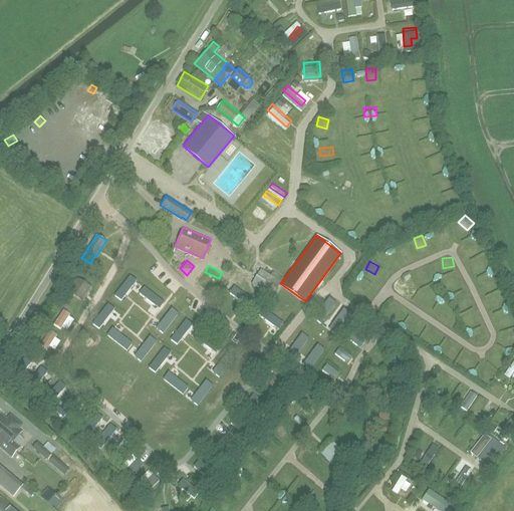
[(253,268),(253,282),(265,282),(266,268),(253,268)]
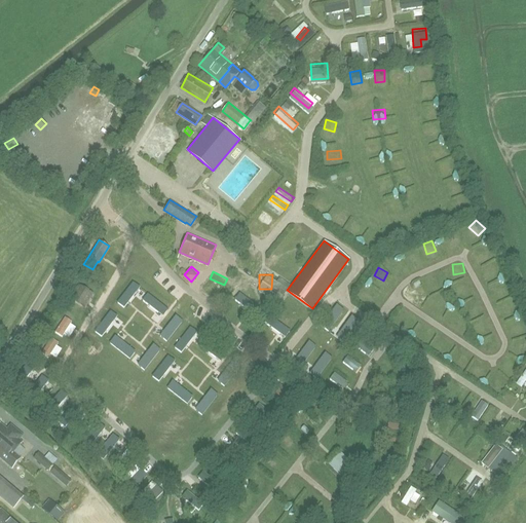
[(132,283),(117,300),(123,305),(138,287),(132,283)]
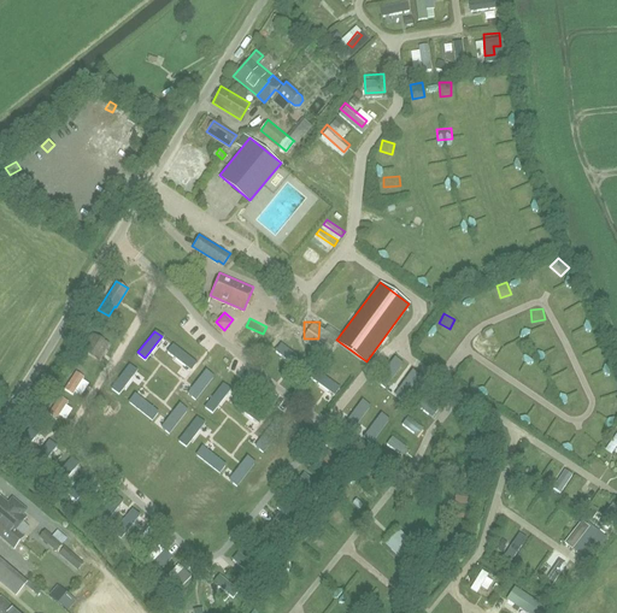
[(83,349),(95,357),(105,340),(93,334),(83,349)]
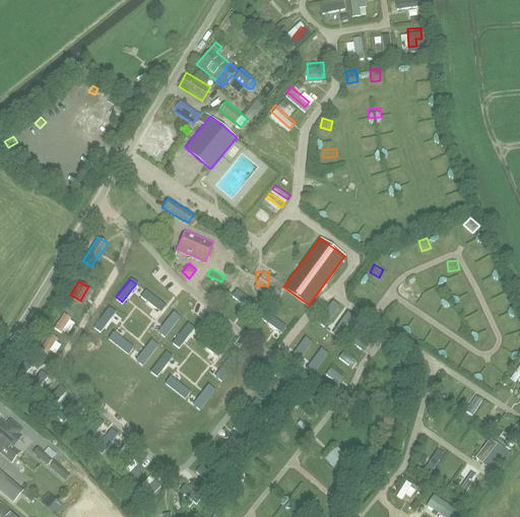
[(366,298),(371,287),(361,283),(356,294),(366,298)]
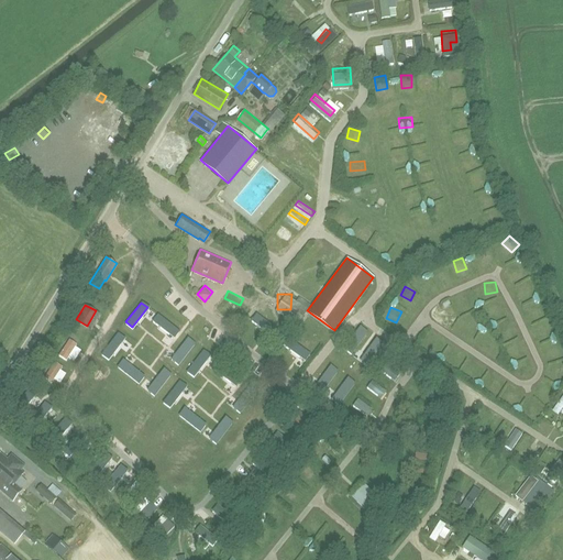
[(256,314),(252,320),(271,335),(276,328),(256,314)]
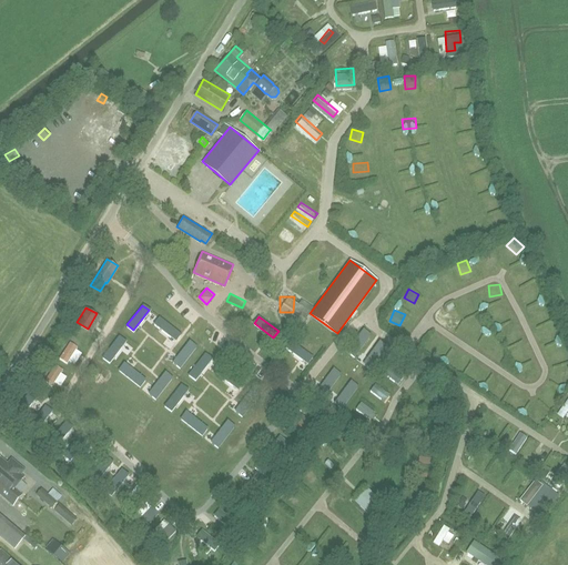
[(160,318),(154,324),(173,339),(179,332),(160,318)]
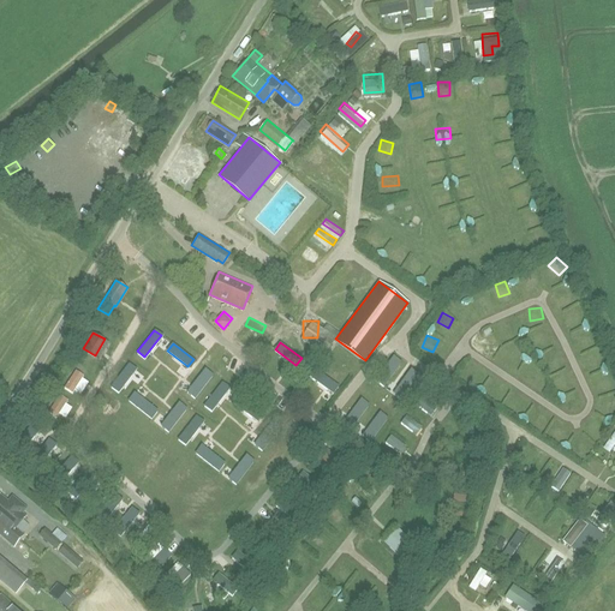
[(393,355),(376,377),(383,382),(400,361),(393,355)]
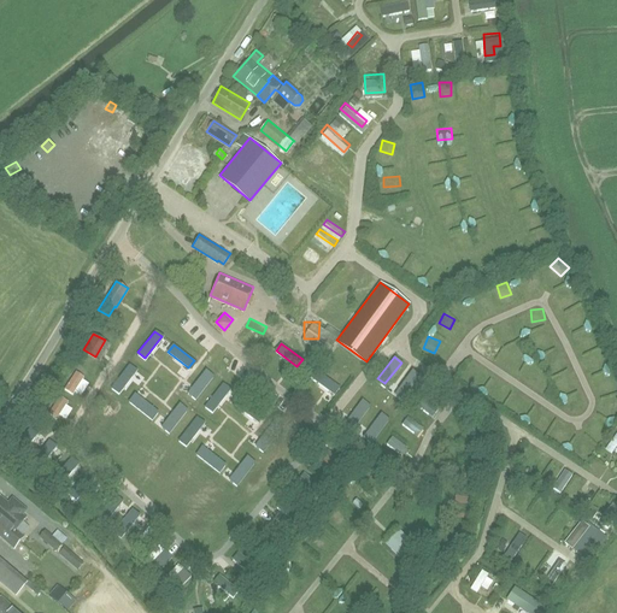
[(128,365),(111,385),(118,392),(135,371),(128,365)]
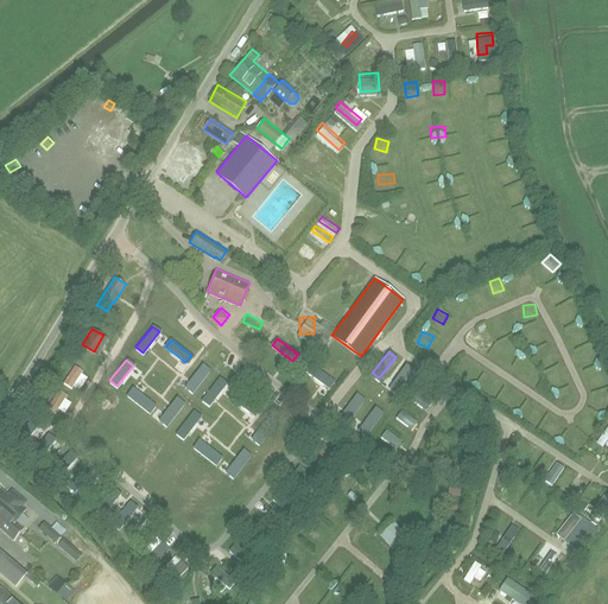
[(202,364),(185,385),(192,390),(209,369),(202,364)]
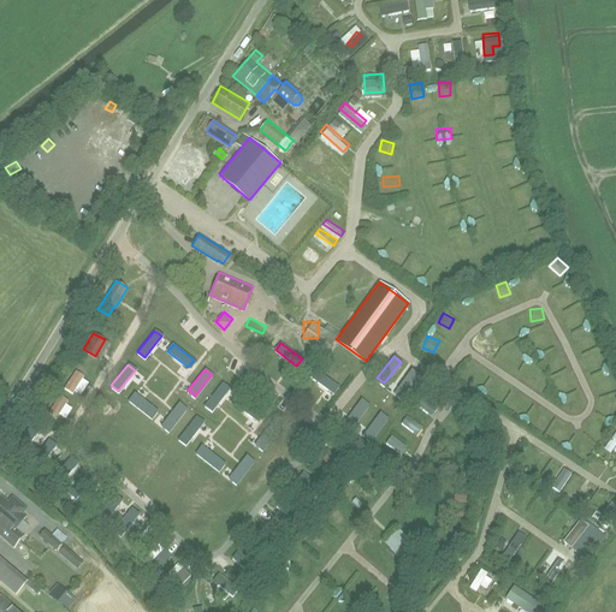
[(317,369),(311,376),(332,392),(338,385),(317,369)]
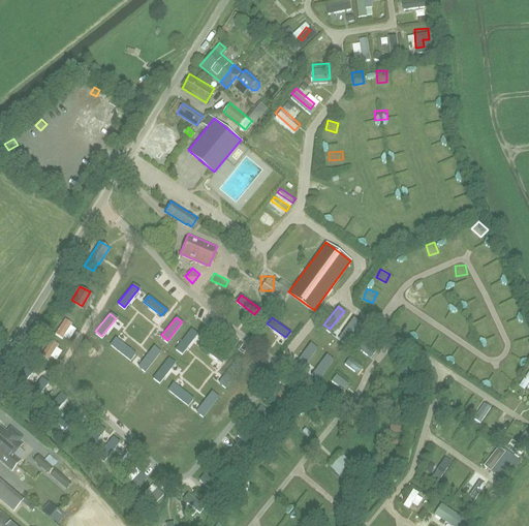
[(352,317),(339,336),(345,340),(359,322),(352,317)]
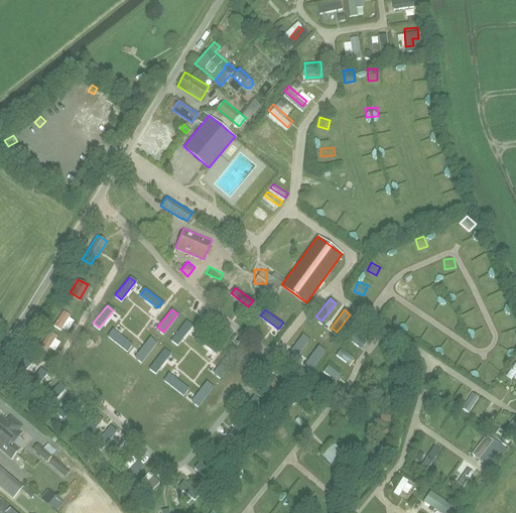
[(502,312),(504,327),(513,325),(511,310),(502,312)]
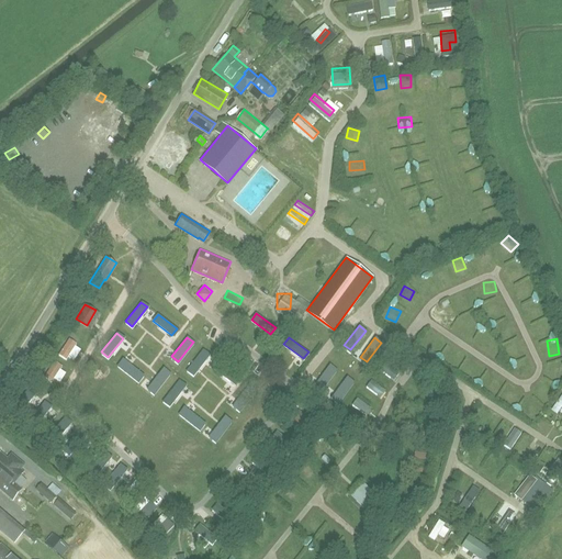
[(202,349),(187,368),(193,373),(209,355),(202,349)]
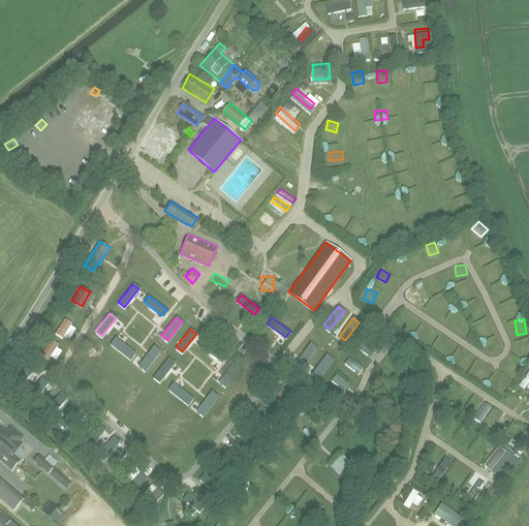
[(116,338),(112,344),(129,359),(134,352),(116,338)]
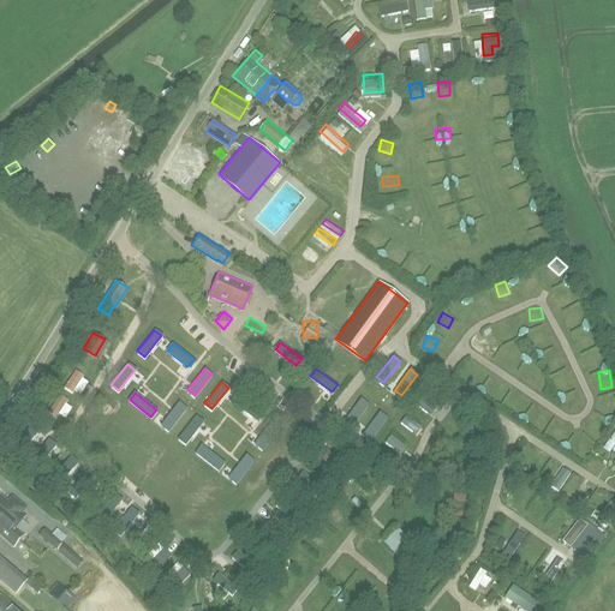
[(238,393),(232,400),(254,417),(260,409),(238,393)]
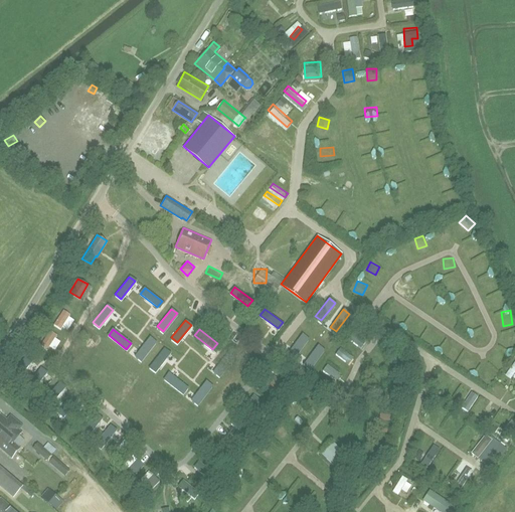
[(360,346),(364,340),(354,331),(349,336),(360,346)]
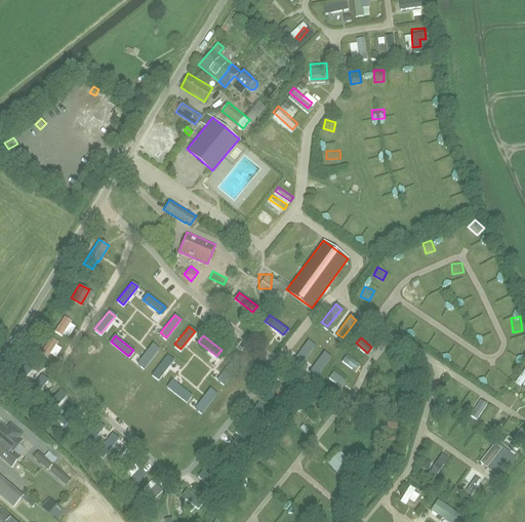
[(308,340),(293,358),(299,363),(314,345),(308,340)]
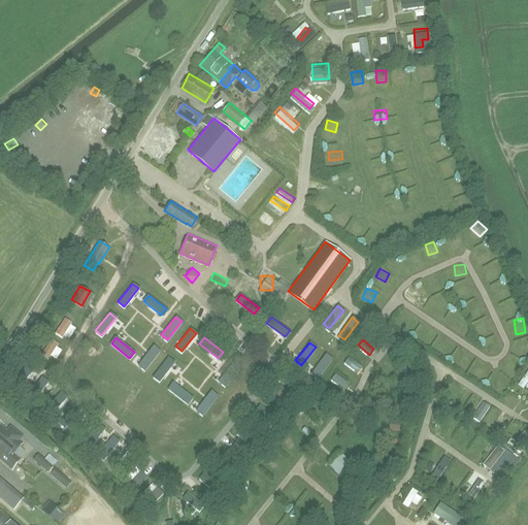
[(153,346),(139,363),(145,368),(159,350),(153,346)]
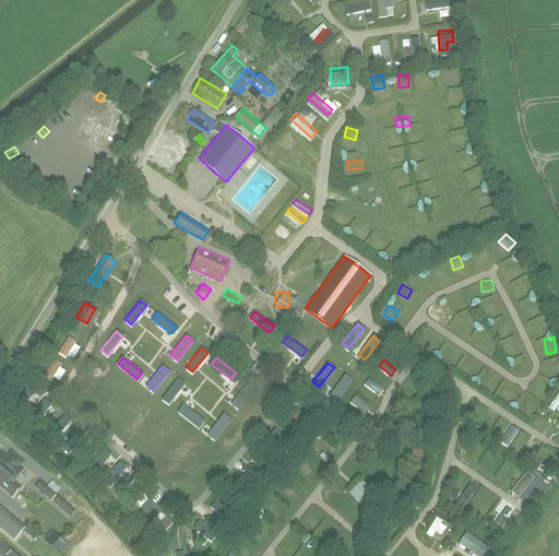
[(344,375),(330,394),(336,399),(351,380),(344,375)]
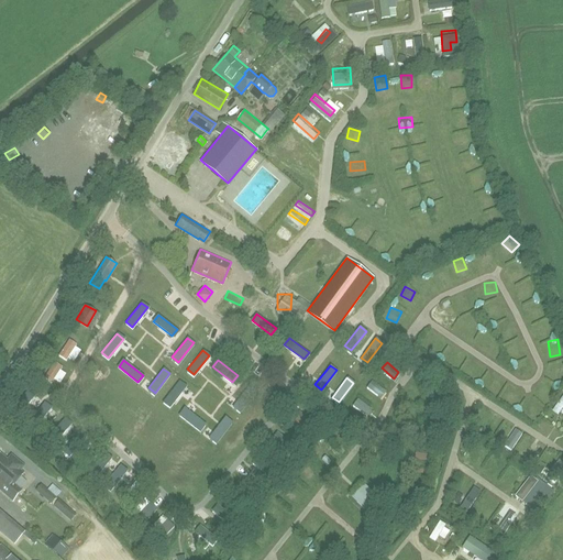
[(497,392),(501,384),(493,379),(488,386),(497,392)]
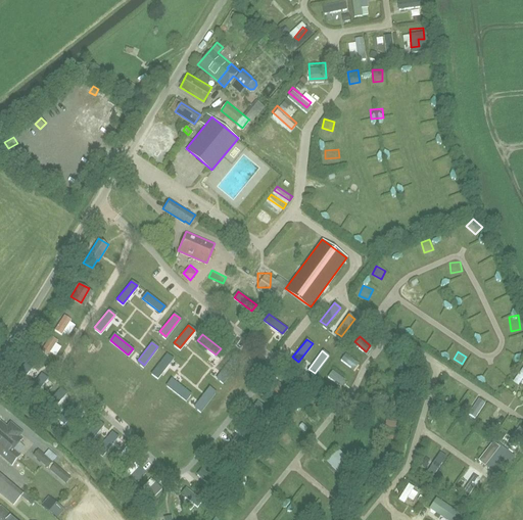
[(346,352),(342,359),(353,367),(358,361),(346,352)]
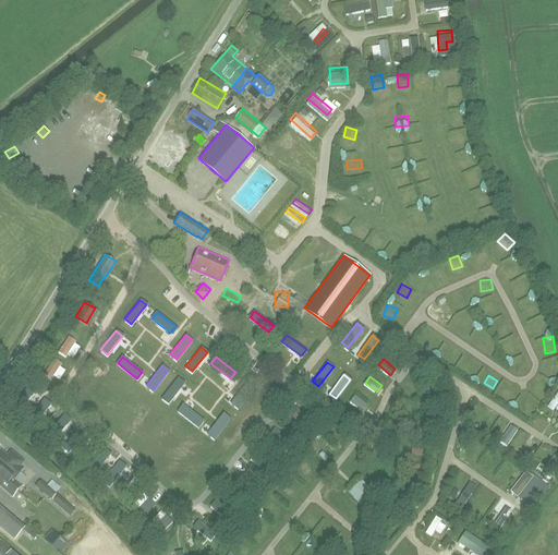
[(178,377),(162,396),(169,401),(184,383),(178,377)]
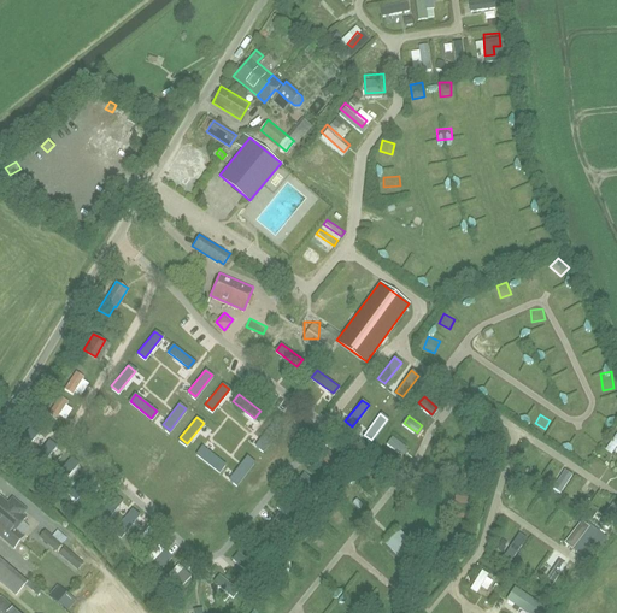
[(598,417),(591,424),(599,432),(606,425),(598,417)]
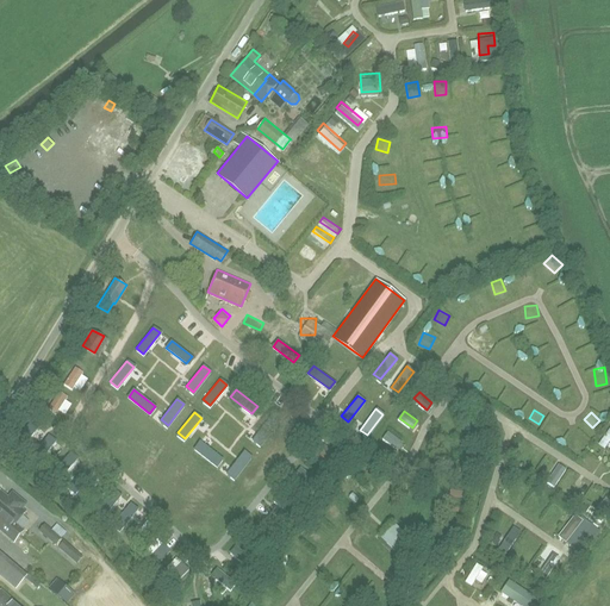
[(555,431),(562,422),(553,416),(547,425),(555,431)]
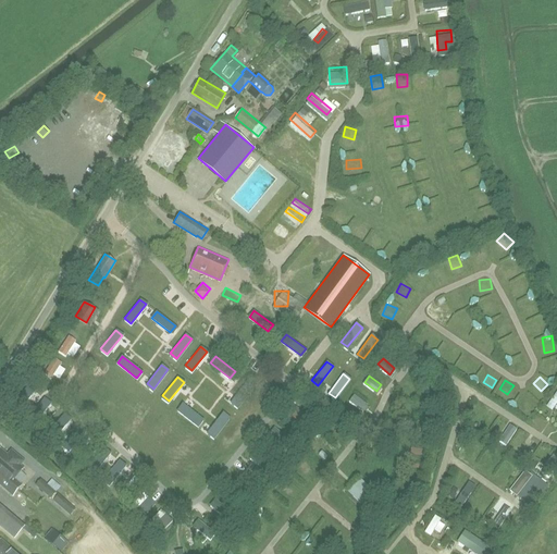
[(246,381),(232,401),(238,405),(252,386),(246,381)]
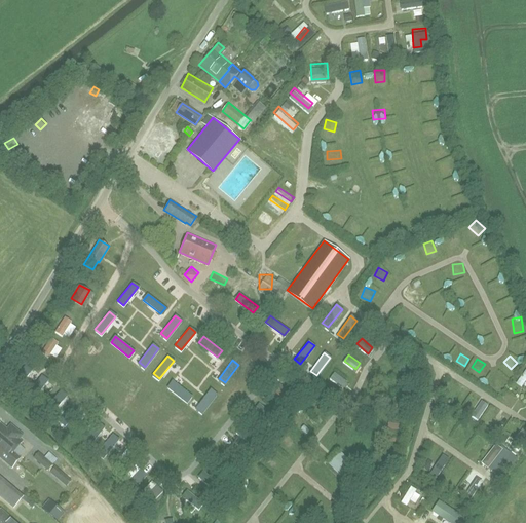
[(525,366),(516,377),(522,383),(525,378),(525,366)]
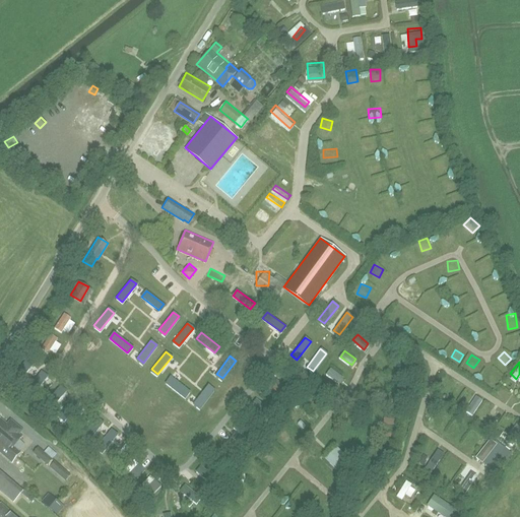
[(333,367),(327,373),(339,383),(345,377),(333,367)]
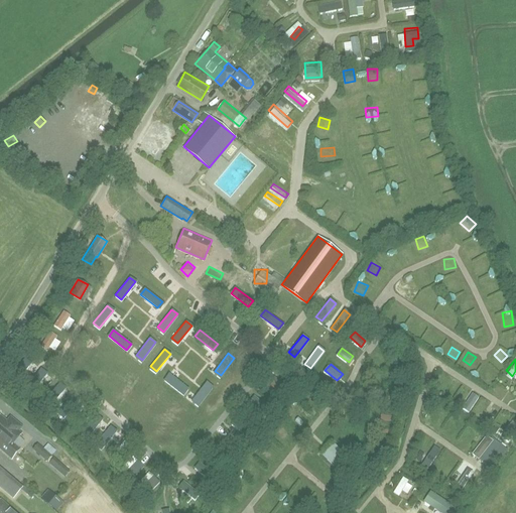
[(40,368),(26,385),(32,390),(46,372),(40,368)]
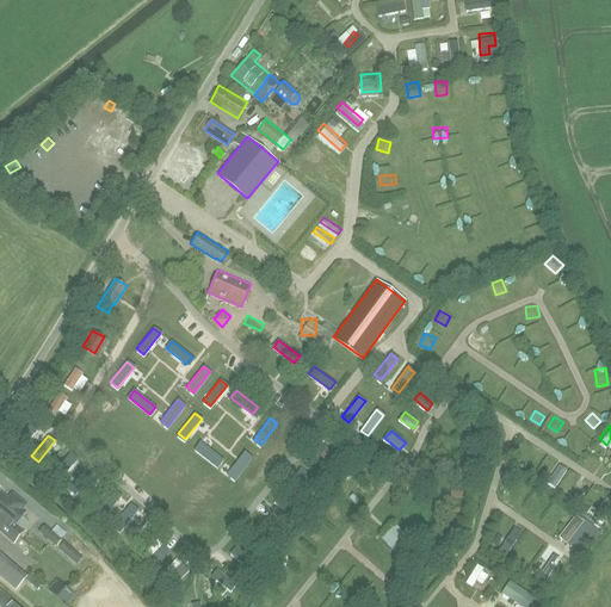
[(313,446),(319,458),(329,452),(323,440),(313,446)]
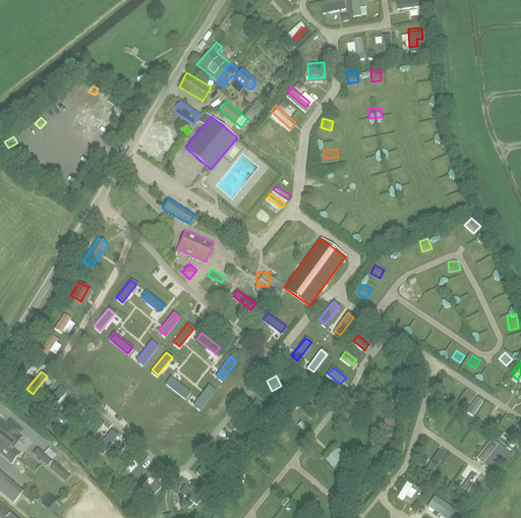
[(171,378),(166,384),(184,397),(188,391),(171,378)]
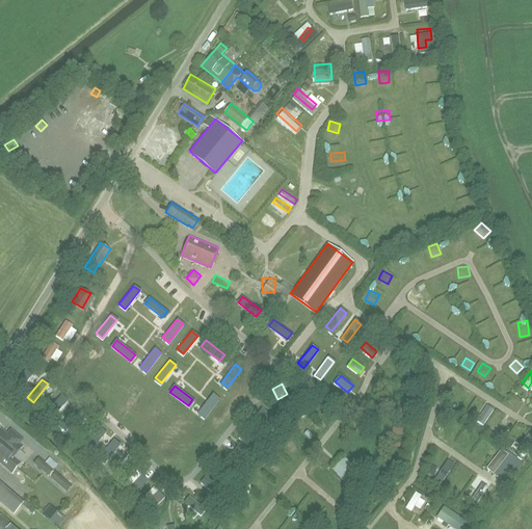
[(60,394),(46,412),(52,417),(67,399),(60,394)]
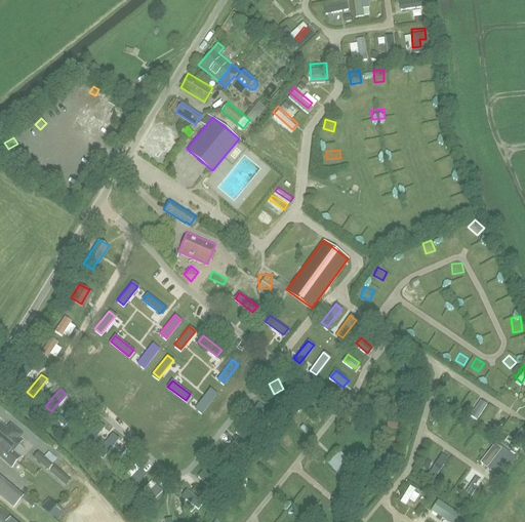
[(209,389),(196,406),(202,411),(215,393),(209,389)]
